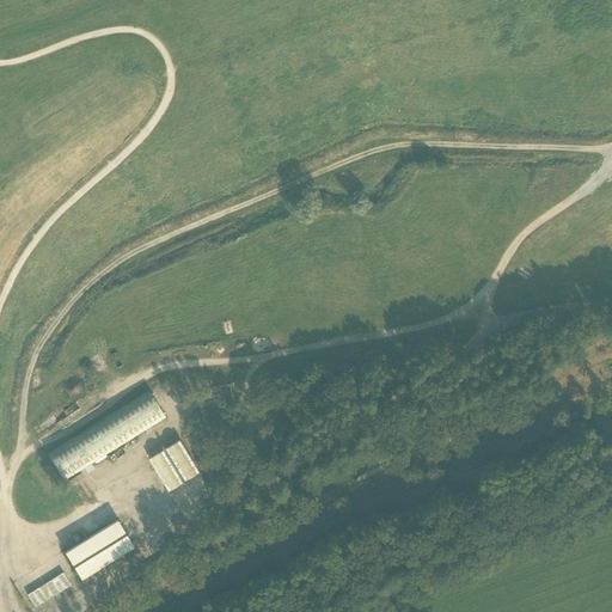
[(148,391),(48,453),(63,479),(83,467),(86,473),(92,469),(90,464),(93,461),(96,466),(121,452),(117,447),(165,417),(148,391)]
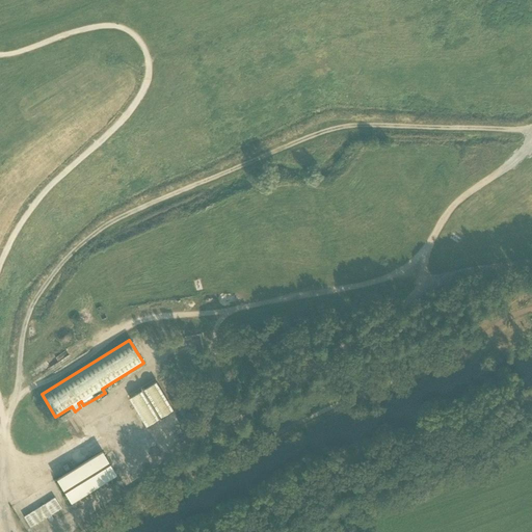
[(174,410),(157,382),(143,390),(161,418),(174,410)]
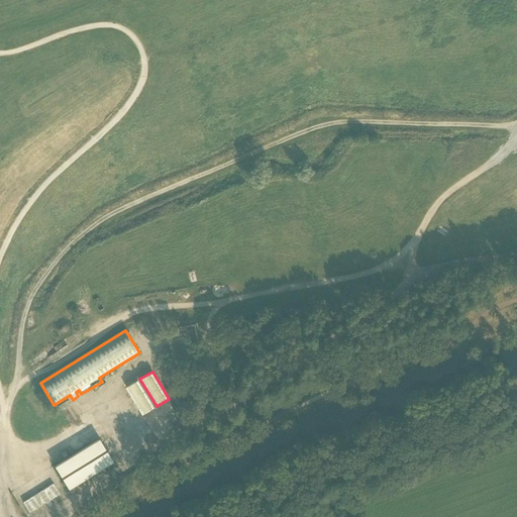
[(138,380),(126,387),(142,415),(154,408),(138,380)]
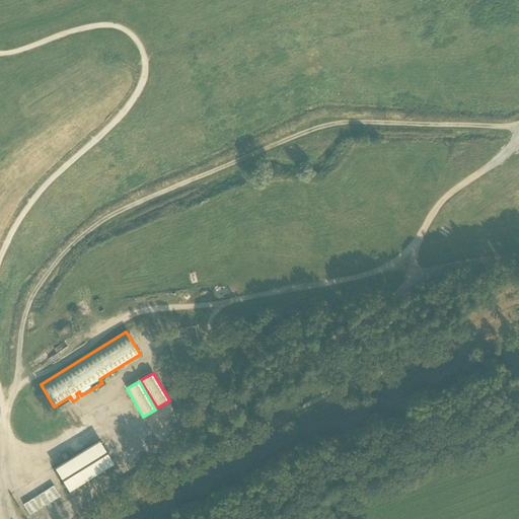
[(34,416),(20,425),(25,433),(40,424),(34,416)]
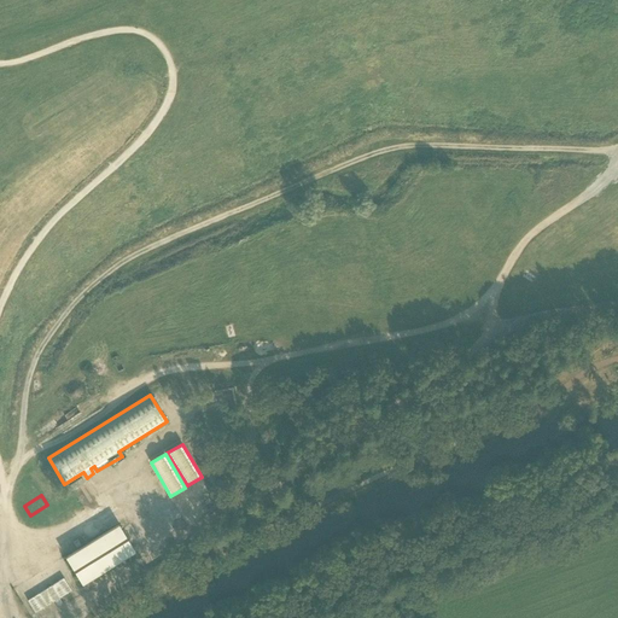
[(81,584),(134,552),(118,525),(65,558),(81,584)]
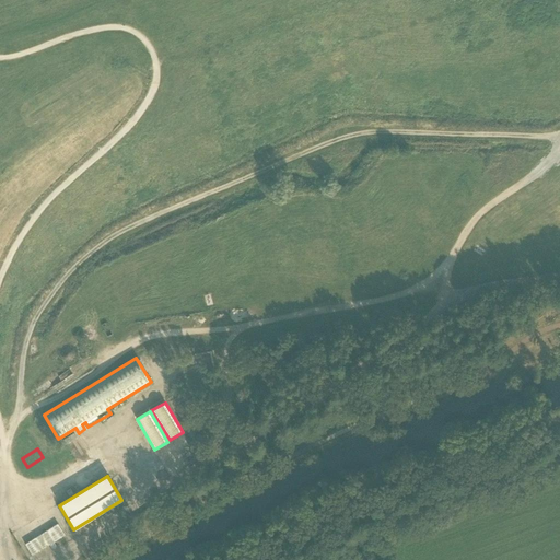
[(32,556),(65,535),(57,524),(25,545),(32,556)]
